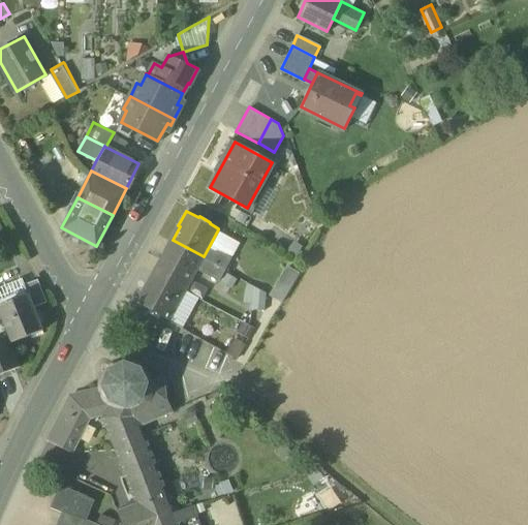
[(218,229),(210,245),(229,256),(239,241),(218,229)]
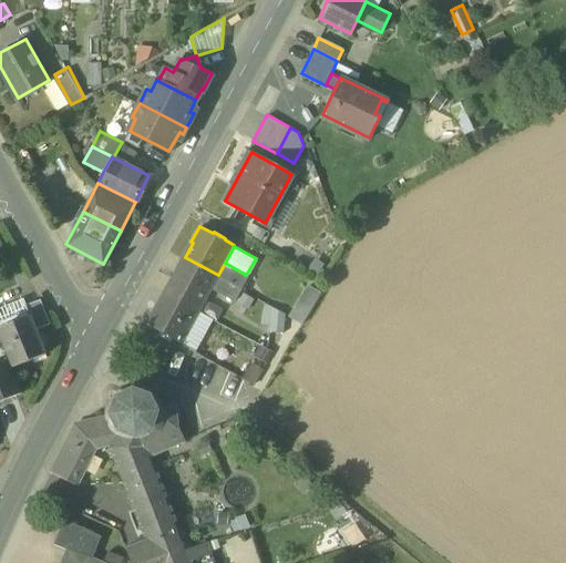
[(185,257),(166,292),(194,306),(207,284),(212,286),(218,275),(185,257)]
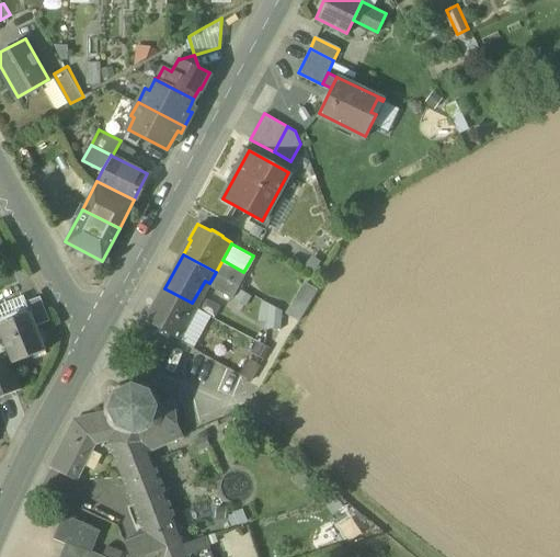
[(223,260),(216,272),(239,285),(246,273),(243,272),(223,260)]
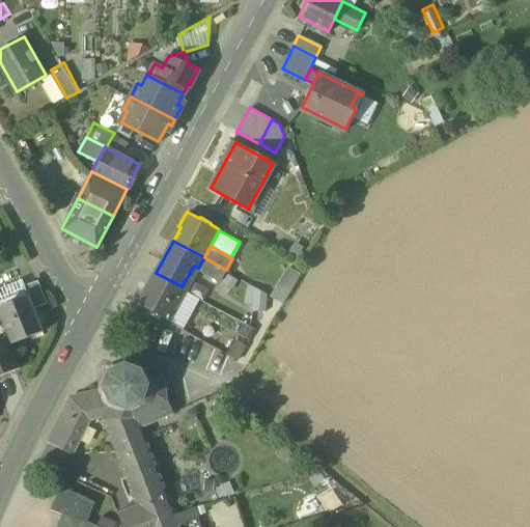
[(220,279),(226,270),(204,257),(198,268),(220,279)]
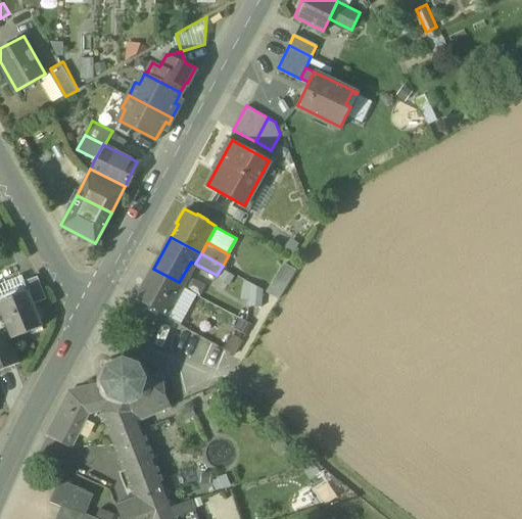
[(282,295),(297,267),(286,261),(270,288),(282,295)]
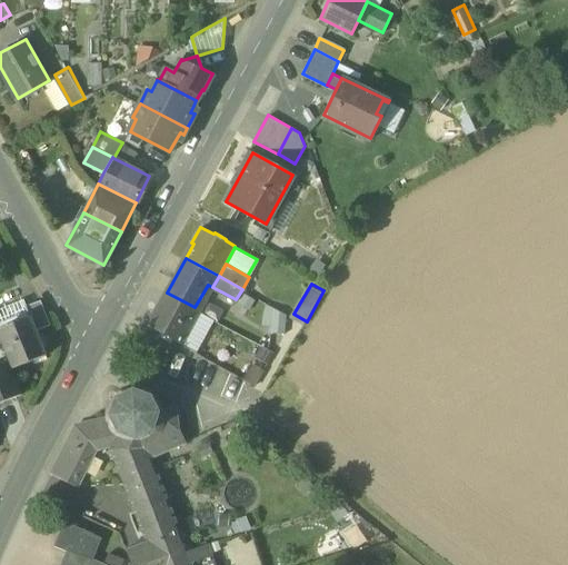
[(195,307),(200,310),(212,287),(208,285),(195,307)]
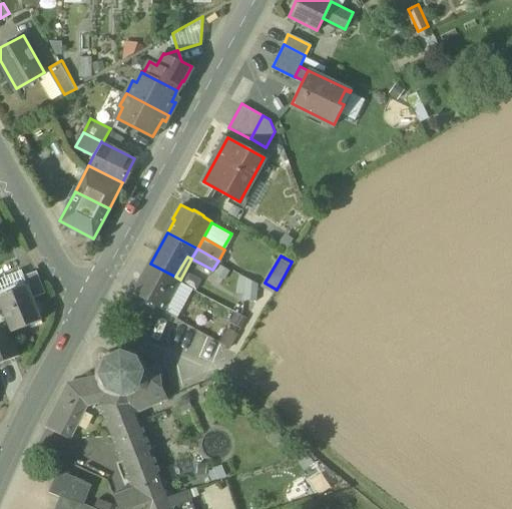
[(180,280),(175,277),(150,264),(136,291),(146,296),(145,298),(164,309),(180,280)]
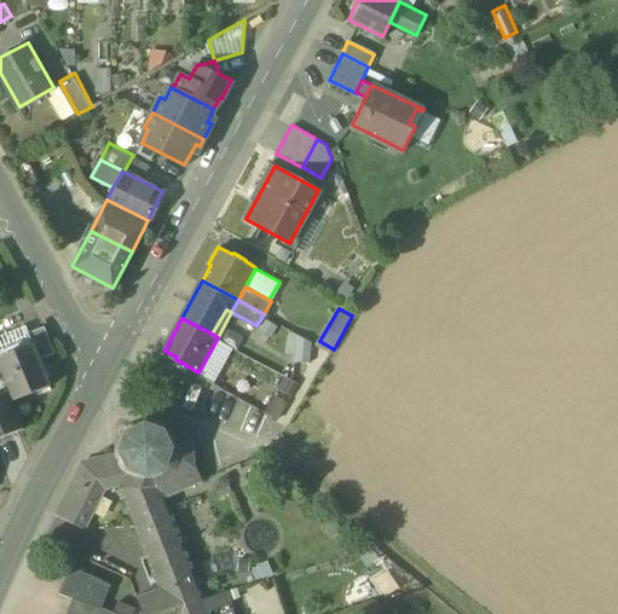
[(0,334),(0,363),(10,358),(9,352),(34,342),(29,331),(27,324),(0,334)]
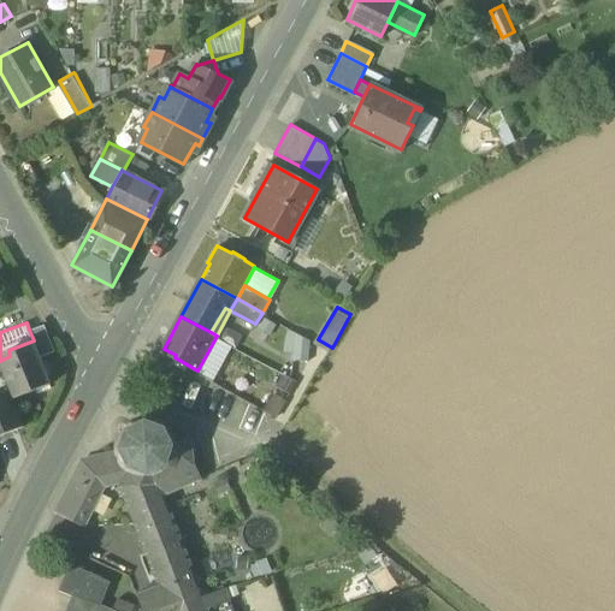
[(34,340),(40,356),(55,350),(45,322),(29,330),(34,340)]
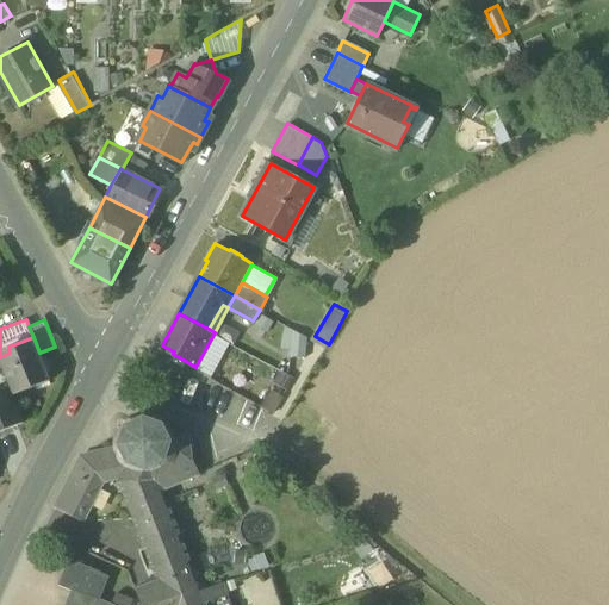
[(291,355),(304,356),(306,335),(286,325),(285,337),(292,338),(291,355)]
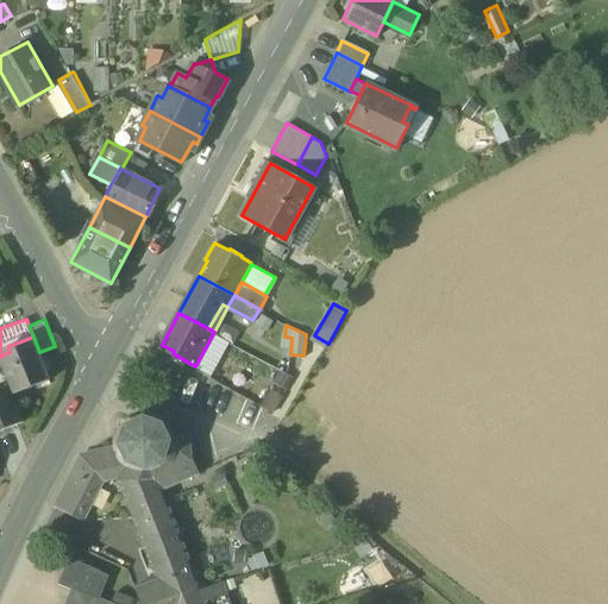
[(39,352),(33,337),(8,346),(10,352),(0,357),(0,360),(10,384),(13,392),(50,378),(39,352)]
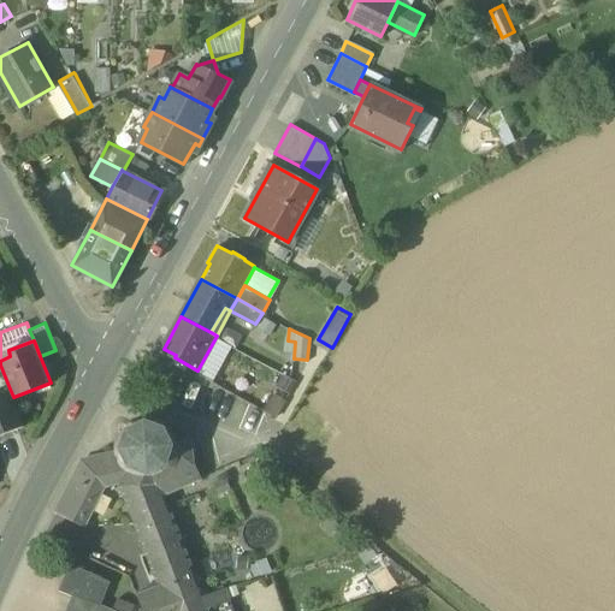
[(0,433),(24,425),(13,397),(10,389),(0,392),(0,433)]
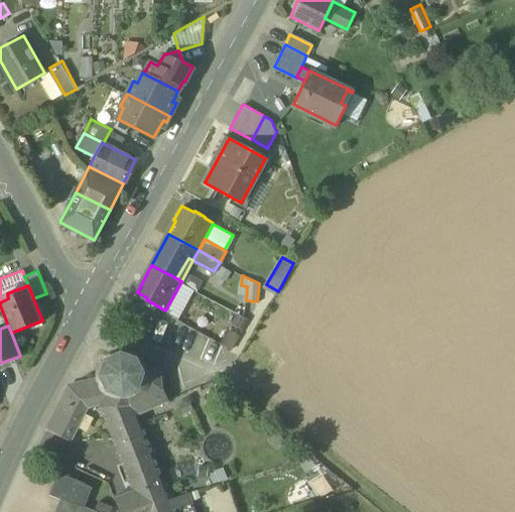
[(95,369),(94,378),(97,386),(100,391),(108,398),(117,401),(125,401),(131,400),(136,397),(140,394),(144,389),(147,383),(148,378),(148,371),(146,363),(141,356),(134,351),(126,348),(118,348),(110,350),(103,355),(98,361),(95,369)]
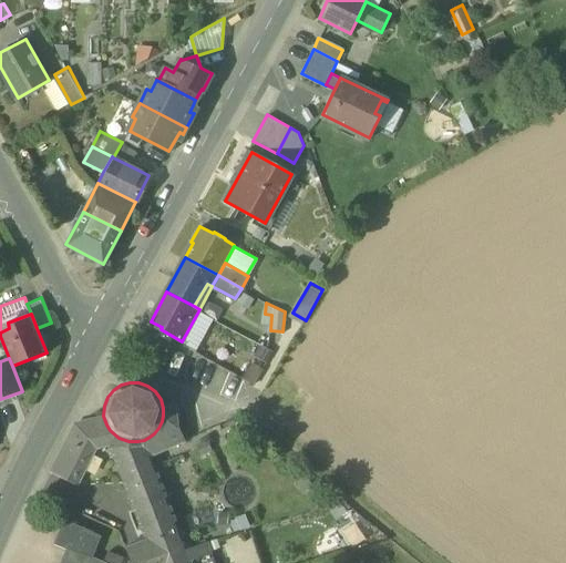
[(176,406),(163,408),(163,416),(178,426),(176,406)]
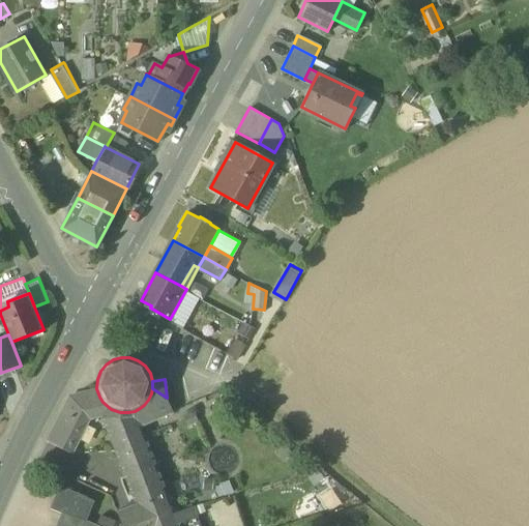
[(96,388),(78,392),(74,395),(67,400),(60,414),(84,426),(89,416),(105,419),(111,435),(140,424),(137,414),(135,411),(128,412),(120,412),(111,409),(103,402),(99,397),(96,388)]
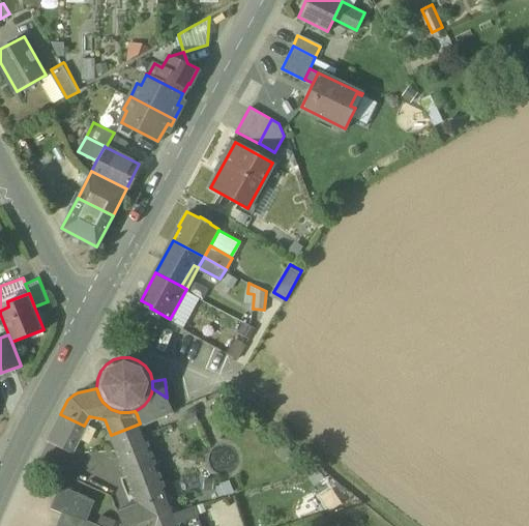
[(167,398),(152,388),(151,393),(148,400),(144,405),(146,409),(153,417),(172,409),(167,398)]
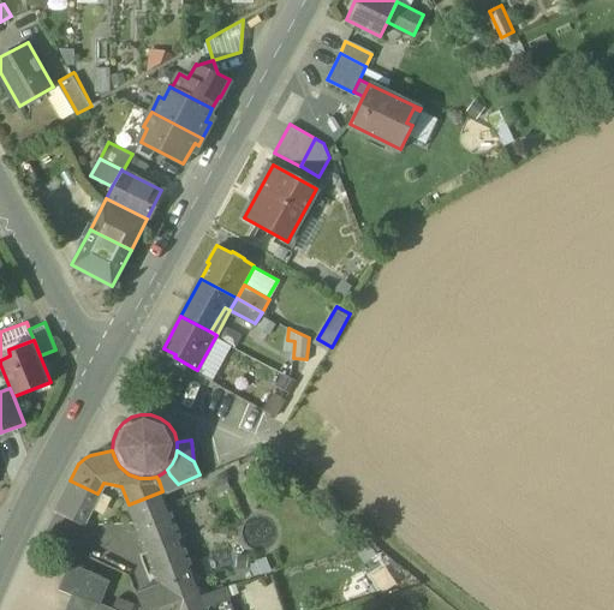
[(162,473),(156,477),(159,480),(162,491),(172,488),(178,484),(170,474),(167,470),(162,473)]
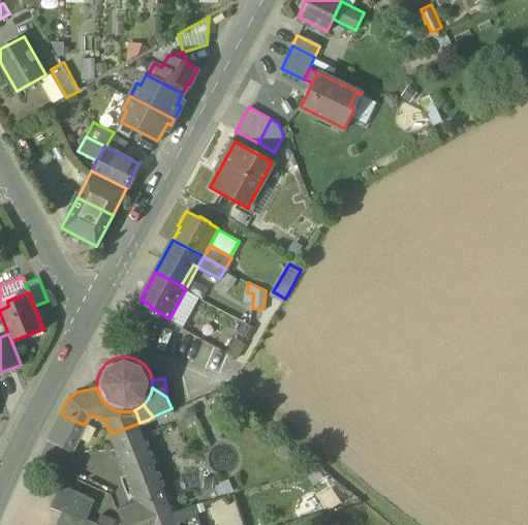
[(70,451),(84,425),(60,413),(48,438),(70,451)]
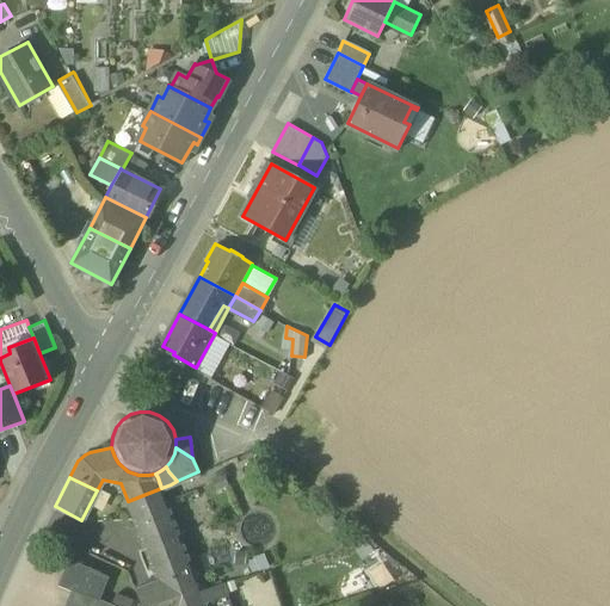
[(201,591),(161,488),(128,501),(158,577),(135,586),(142,605),(232,605),(223,582),(201,591)]
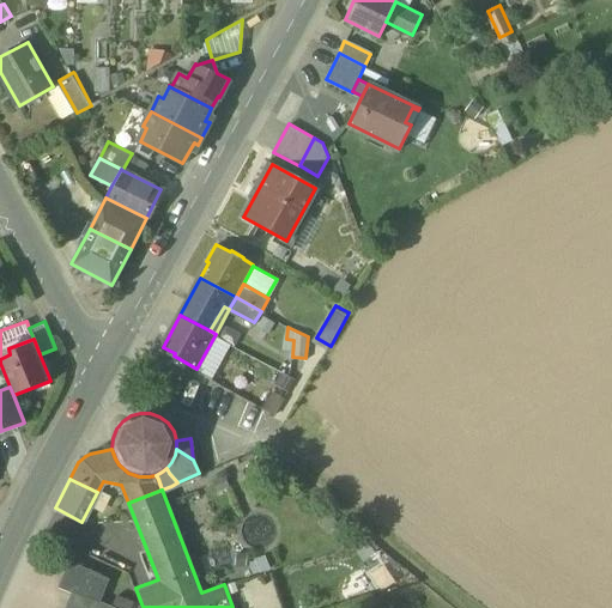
[(59,587),(72,591),(72,589),(100,600),(109,577),(92,569),(68,559),(59,587)]
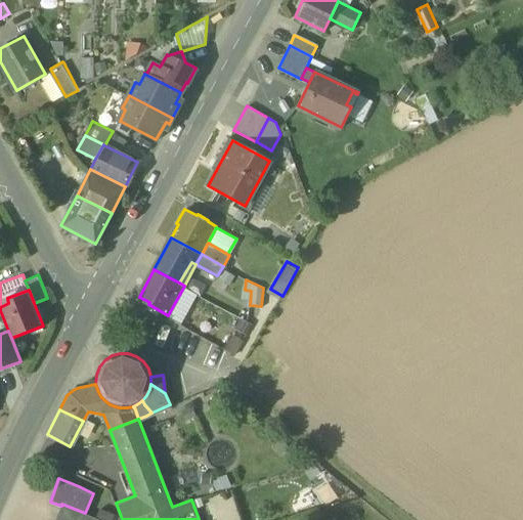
[(61,506),(55,519),(102,519),(95,517),(85,513),(61,504),(61,506)]
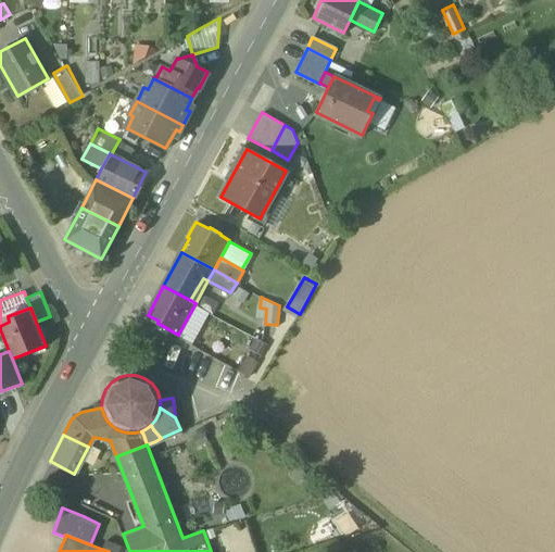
[(101,549),(109,551),(118,551),(122,544),(105,539),(101,549)]
